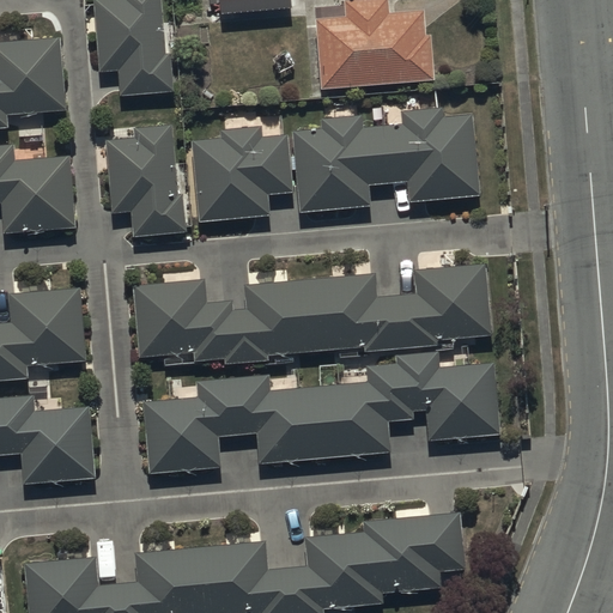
[(95,0),(101,71),(119,70),(120,95),(175,91),(171,52),(167,53),(162,0),(95,0)]
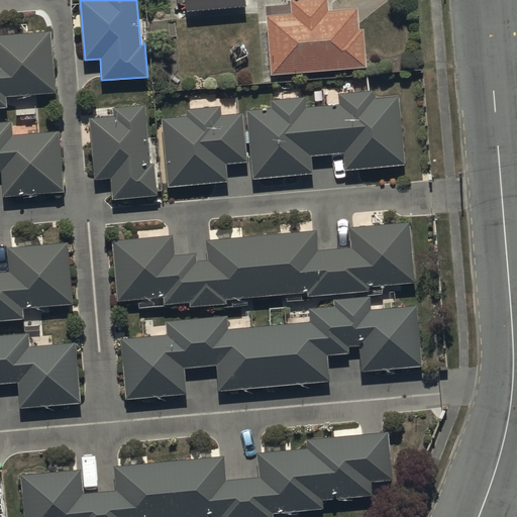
[(245,0),(187,0),(188,12),(246,9),(245,0)]
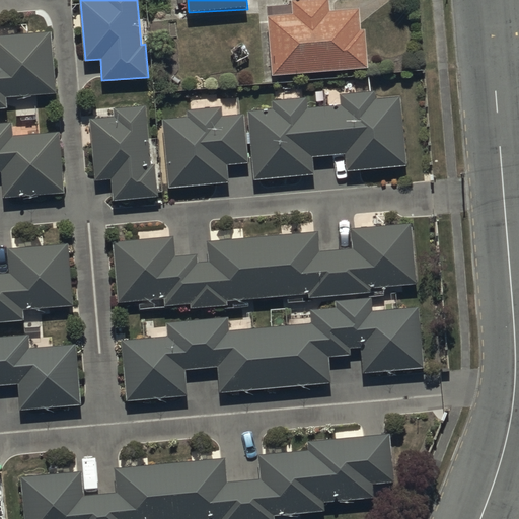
[(294,0),(295,14),(269,15),(272,74),(370,69),(368,29),(362,29),(360,8),(330,10),(329,0),(294,0)]
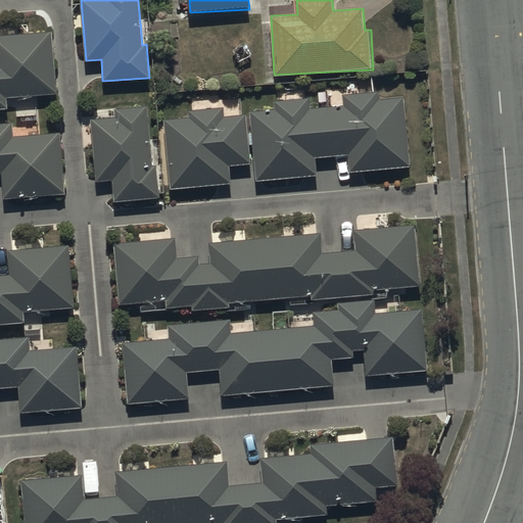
[(0,108),(7,108),(6,98),(55,95),(51,31),(0,34),(0,108)]
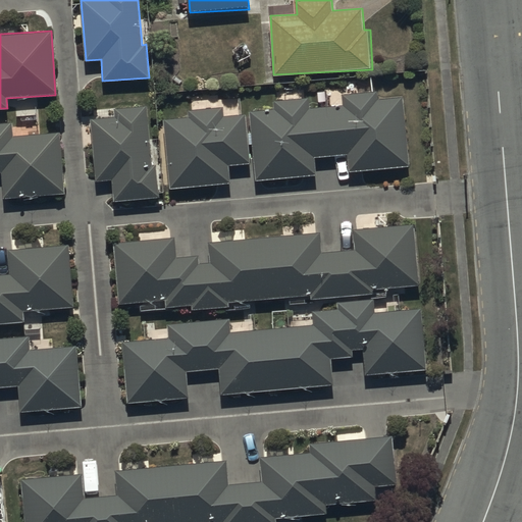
[(276,109),(250,110),(255,178),(316,173),(315,158),(349,155),(350,170),(408,166),(403,97),(378,99),(377,92),(344,95),(344,106),(309,109),(309,97),(275,99),(276,109)]
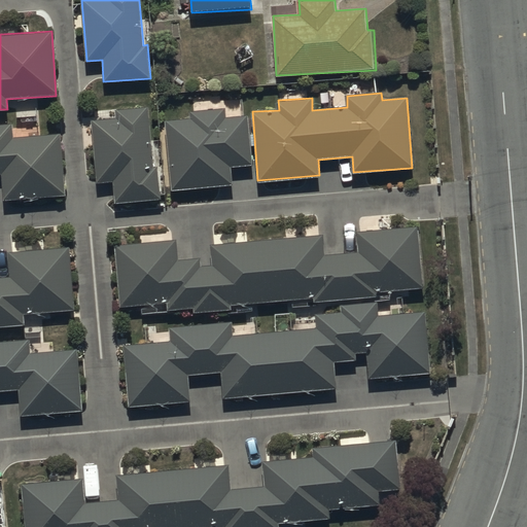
[(108,202),(115,202),(162,200),(160,166),(153,167),(151,107),(116,108),(116,119),(92,120),(94,149),(84,149),(85,179),(98,179),(98,182),(105,182),(105,189),(108,189),(108,202)]
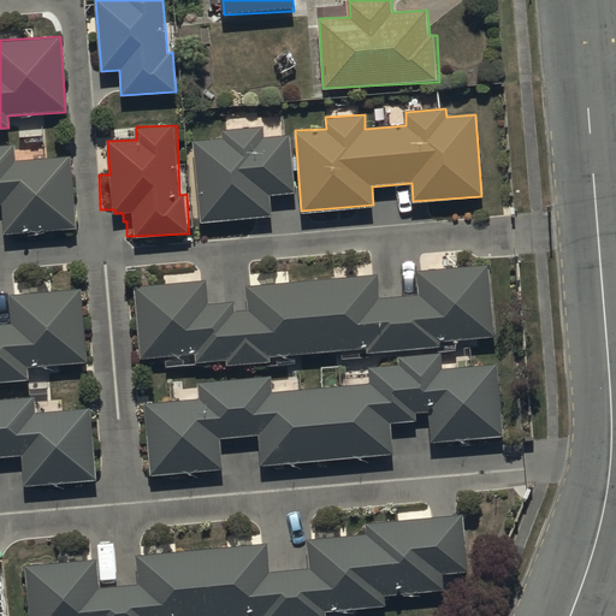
[(224,138),(194,140),(199,223),(272,219),(271,195),(294,194),(291,134),(264,135),(264,126),(224,129),(224,138)]
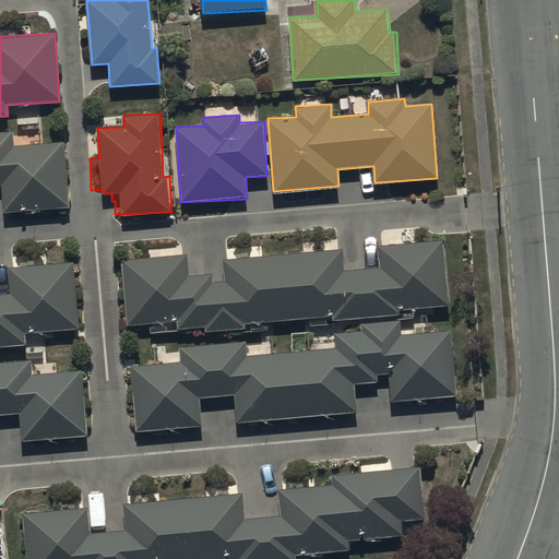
[(0,185),(1,185),(3,213),(70,209),(66,142),(15,144),(14,130),(0,130),(0,185)]
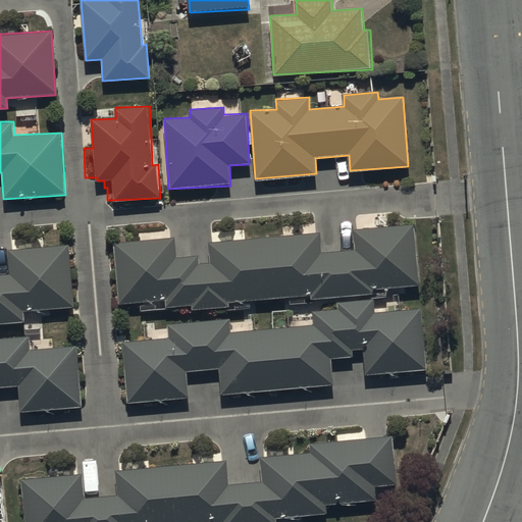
[(176,236),(115,241),(120,301),(163,298),(164,309),(191,306),(192,309),(230,306),(230,302),(310,295),(311,299),(374,294),(374,291),(420,286),(415,223),(355,228),(357,251),(323,254),(321,233),(211,244),(213,262),(201,263),(201,255),(178,257),(176,236)]
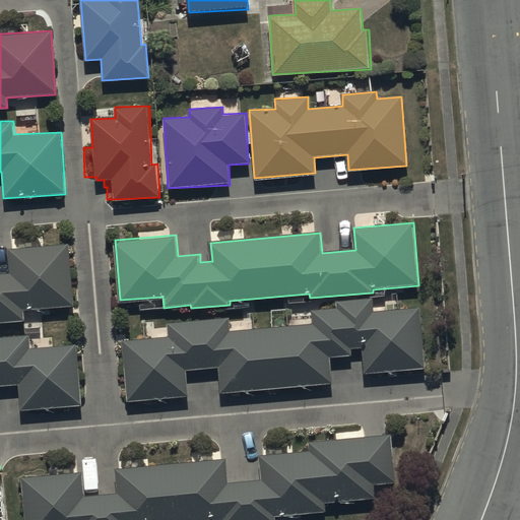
[(0,323),(24,322),(24,310),(74,307),(71,244),(9,247),(10,272),(0,272),(0,323)]
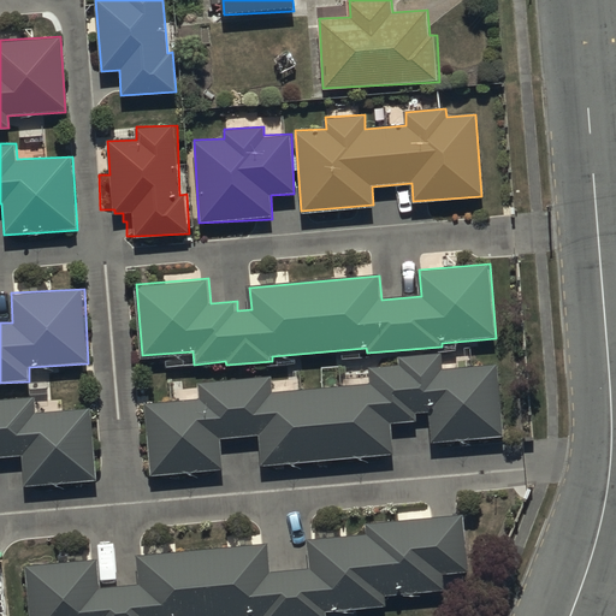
[(397,363),(368,365),(369,384),(272,390),(272,378),(200,383),(201,400),(147,406),(152,477),(223,472),(221,438),(259,436),(260,465),(395,455),(392,422),(414,421),(414,414),(428,413),(430,442),(505,437),(501,363),(443,367),(442,354),(397,356),(397,363)]
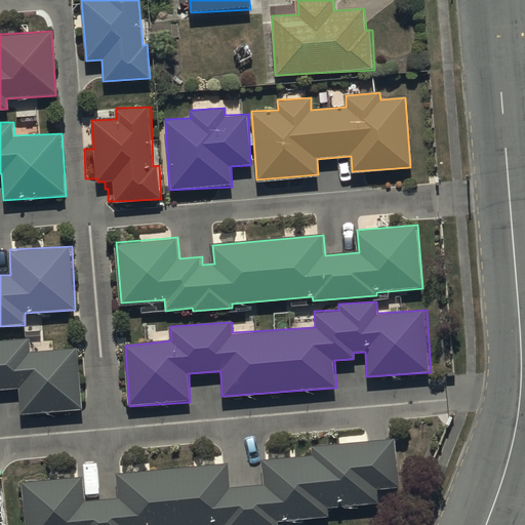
[(0,389),(19,389),(22,413),(83,409),(80,349),(30,352),(29,340),(0,341),(0,389)]
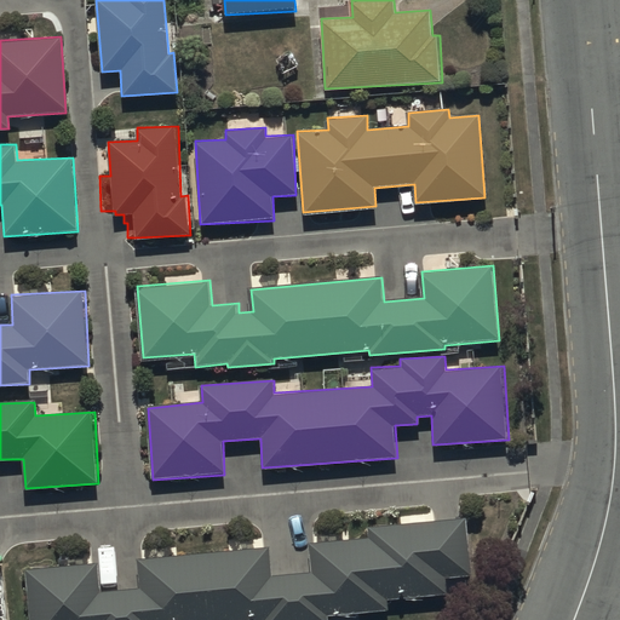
[(98,562),(27,568),(30,619),(327,619),(327,615),(390,610),(389,600),(447,595),(446,579),(472,577),(468,518),(368,527),(369,539),(311,544),(314,569),(273,573),(271,545),(139,555),(142,587),(101,590),(98,562)]
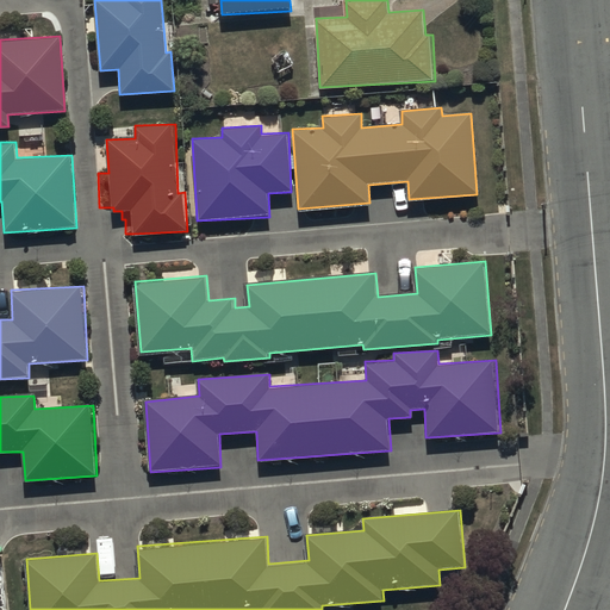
All buildings are outlined.
